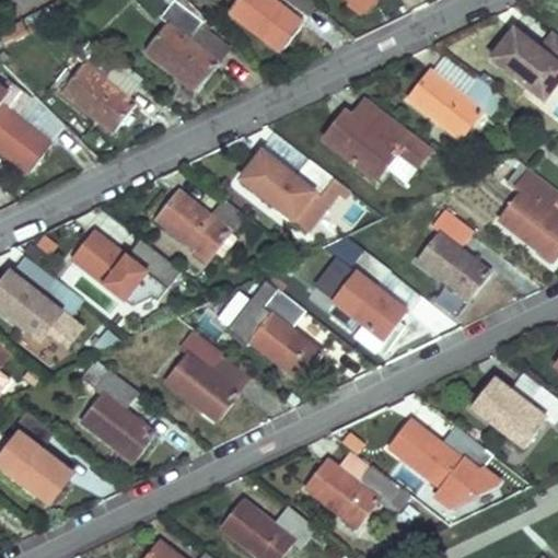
[(174,0),(167,9),(160,20),(165,23),(144,49),(198,90),(218,62),(188,41),(204,20),(178,0),(174,0)]
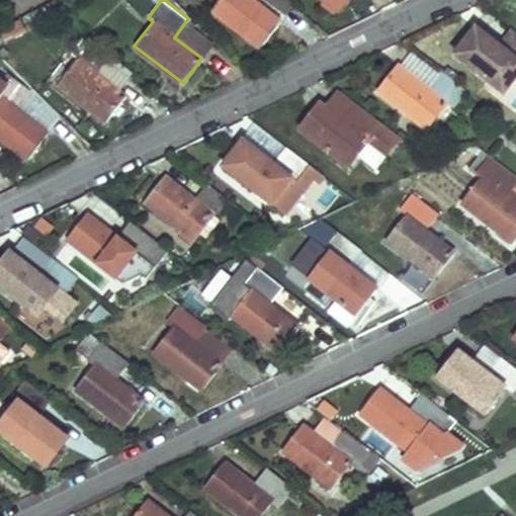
[(220,0),(213,8),(260,45),(279,20),(252,0),(220,0)]
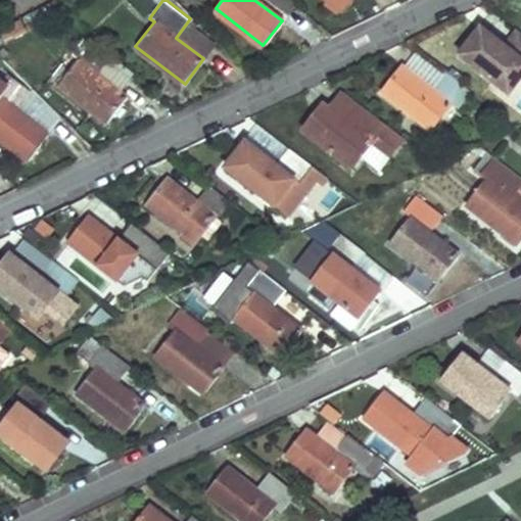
[(293,5),(287,0),(254,0),(282,20),(293,5)]
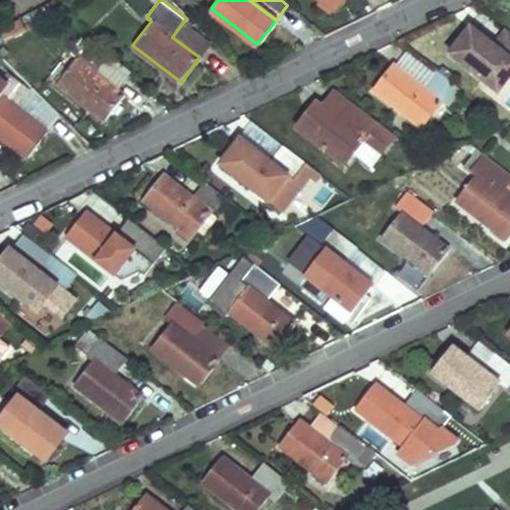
[(509,34),(485,15),(473,29),(498,49),(509,34)]
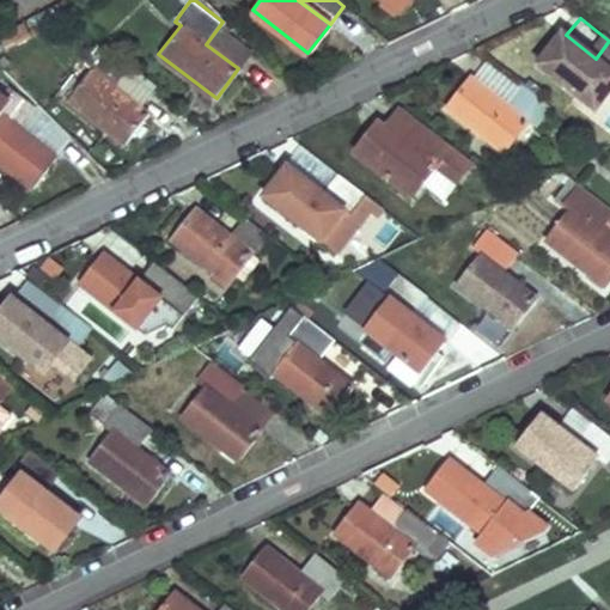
[(255,48),(223,22),(206,44),(238,68),(255,48)]
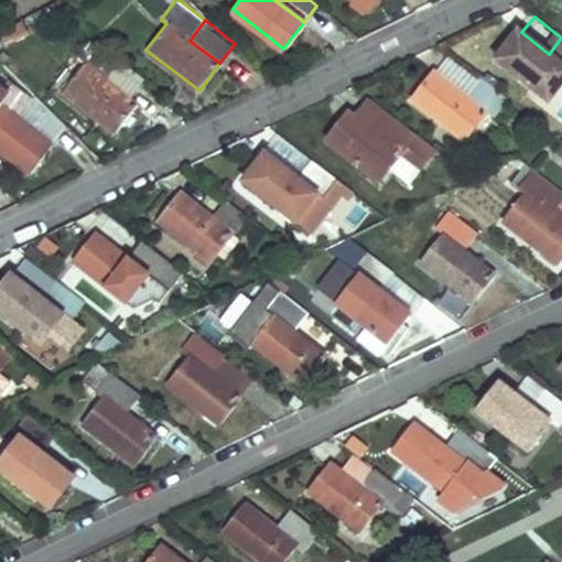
[(521,32),(518,30),(507,44),(496,57),(547,98),(561,77),(561,35),(561,38),(549,54),(521,32)]
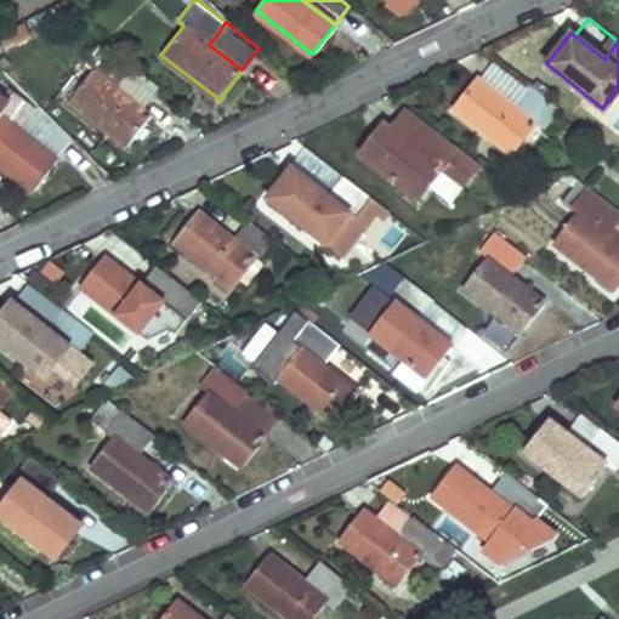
[(91,69),(86,75),(81,83),(73,77),(62,91),(69,97),(67,101),(126,145),(149,113),(140,106),(115,87),(130,68),(98,45),(84,64),(91,69)]
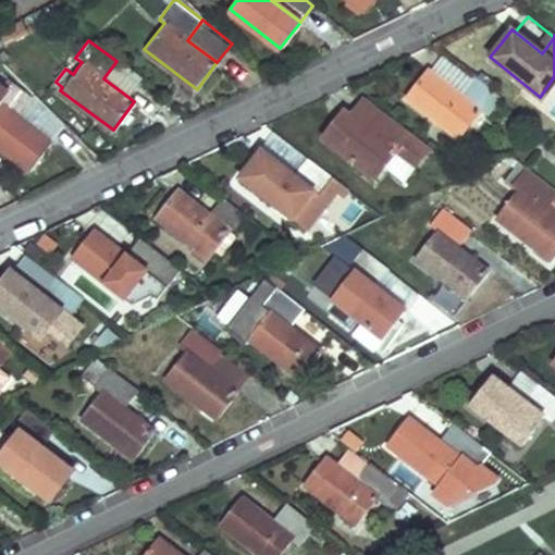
[(442,54),(429,70),(460,95),(472,79),(442,54)]
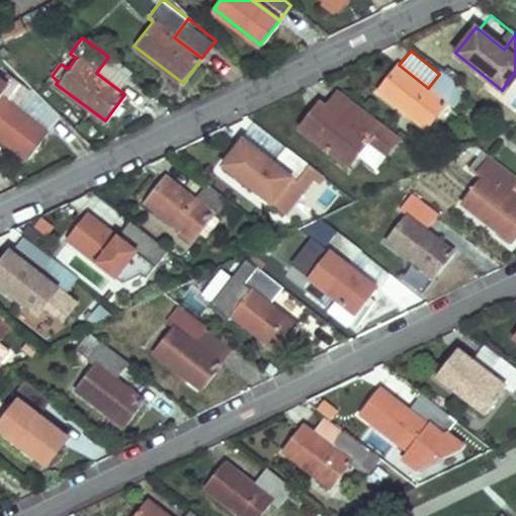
[(127,73),(108,57),(96,73),(116,88),(127,73)]
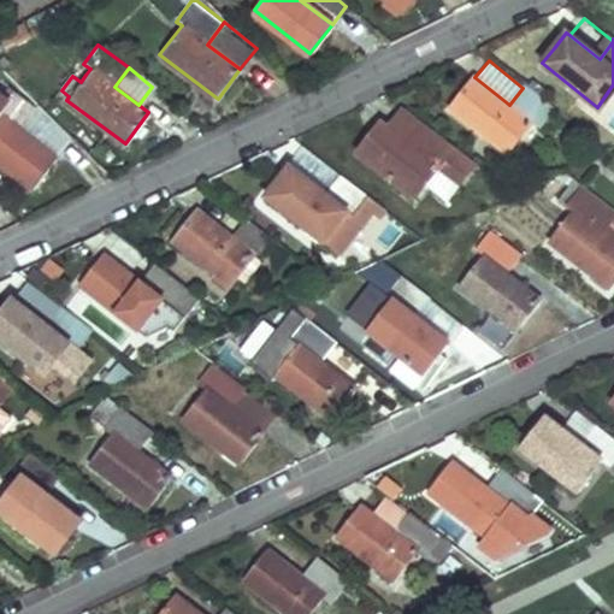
[(472,76),(460,92),(449,106),(505,152),(530,122),(537,127),(554,106),(526,83),(523,88),(509,105),(472,76)]
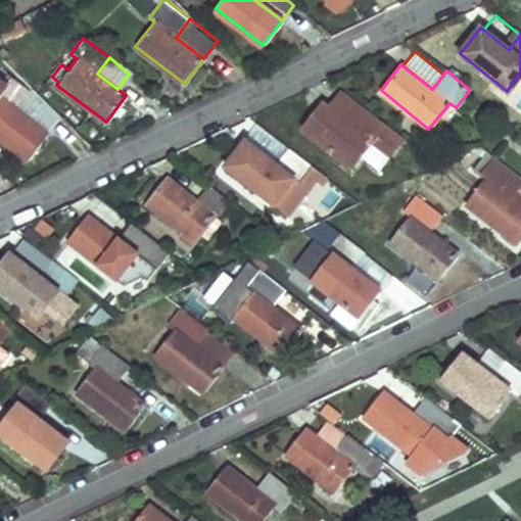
[(24,87),(15,81),(6,75),(3,80),(0,77),(0,139),(28,160),(48,133),(16,109),(26,96),(19,92),(24,87)]
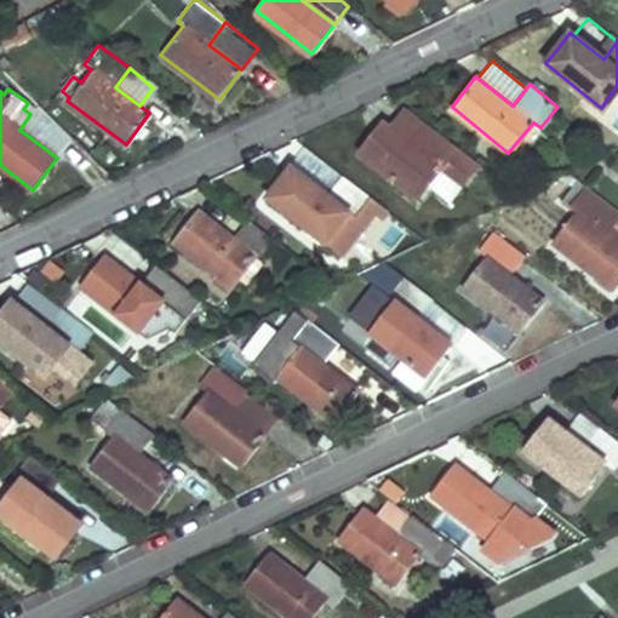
[(433,127),(404,104),(389,125),(417,148),(433,127)]
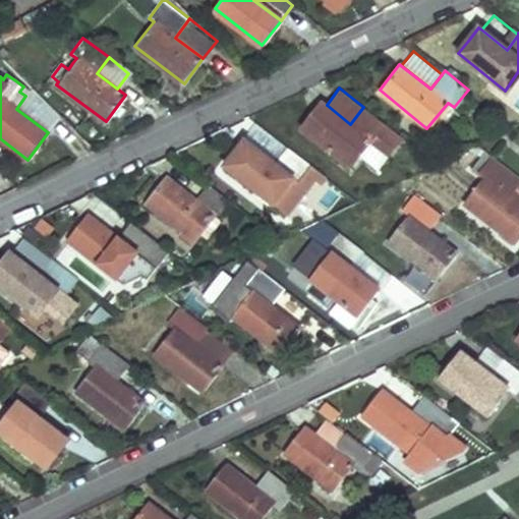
[(57,121),(25,96),(16,109),(48,132),(57,121)]
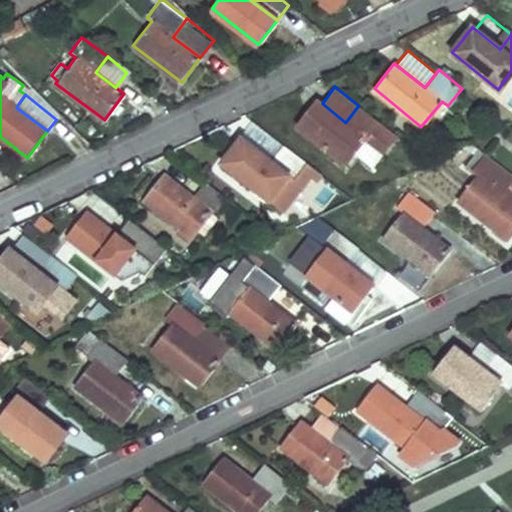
[(317,99),(307,112),(298,124),(345,162),(364,137),(386,153),(398,136),(358,105),(345,122),(322,103),(317,99)]
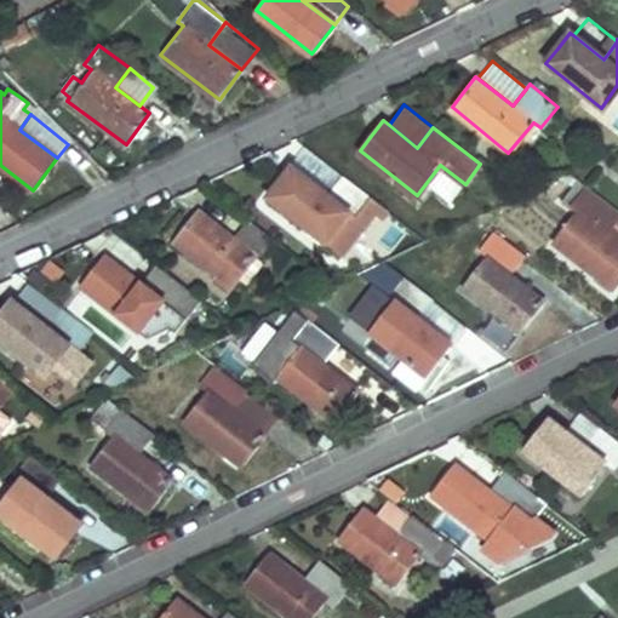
[(342,175),(307,147),(291,167),(327,195),(342,175)]
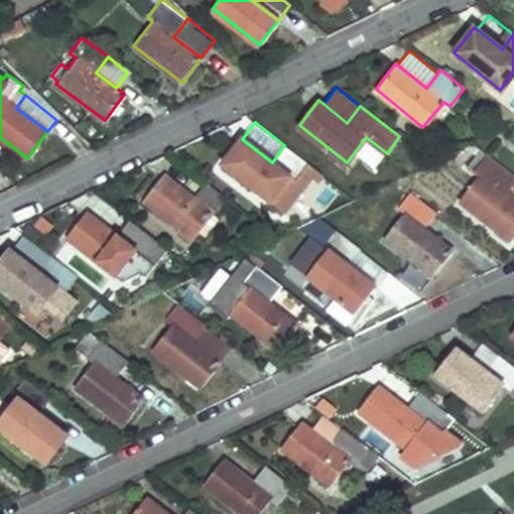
[(224,164),(254,187),(284,211),(302,185),(295,179),(301,171),(315,181),(323,173),(284,145),(272,162),(242,139),(224,164)]
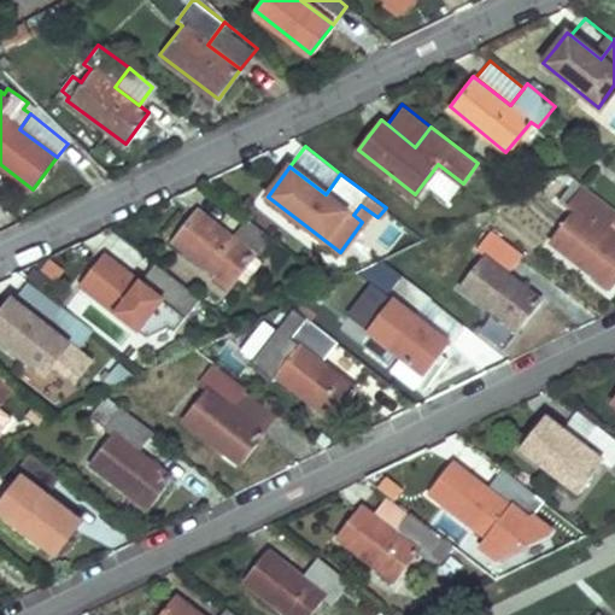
[(573,210),(561,226),(550,240),(605,285),(614,273),(614,240),(598,227),(610,211),(614,208),(574,177),(557,198),(573,210)]
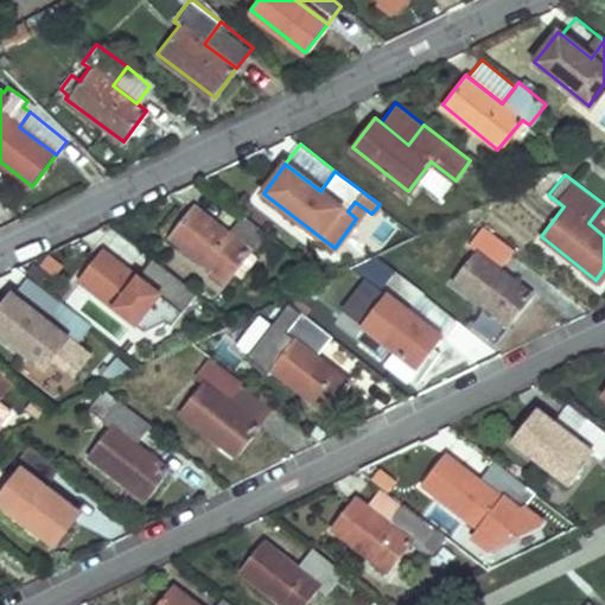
[(169,236),(196,259),(224,281),(249,252),(269,267),(281,253),(268,242),(273,237),(243,215),(228,233),(193,205),(169,236)]
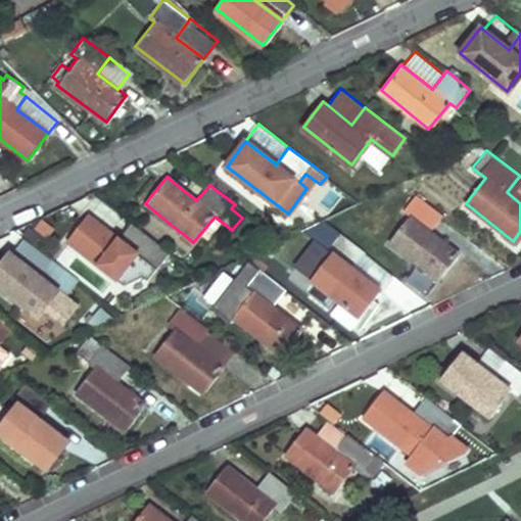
[(520,182),(517,179),(507,192),(520,203),(520,182)]
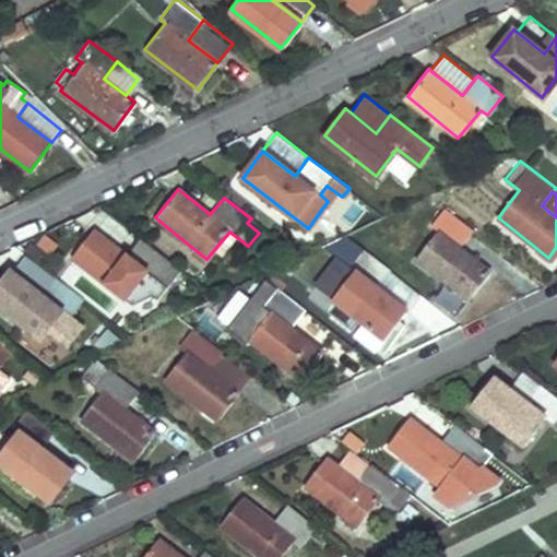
[(437,229),(426,244),(415,258),(467,299),(489,271),(460,247),(474,229),(445,206),(431,224),(437,229)]
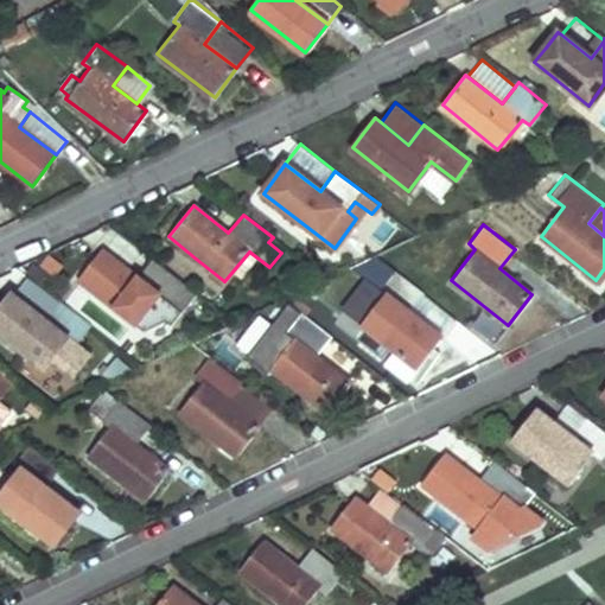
[(151,260),(118,234),(102,252),(137,278),(151,260)]
